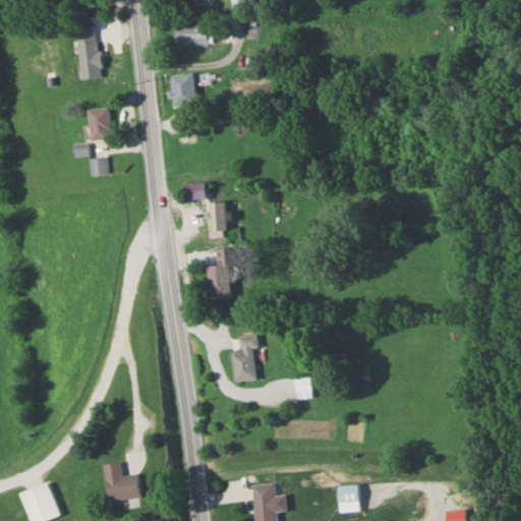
[(207,44),(207,25),(173,25),(173,44),(207,44)]
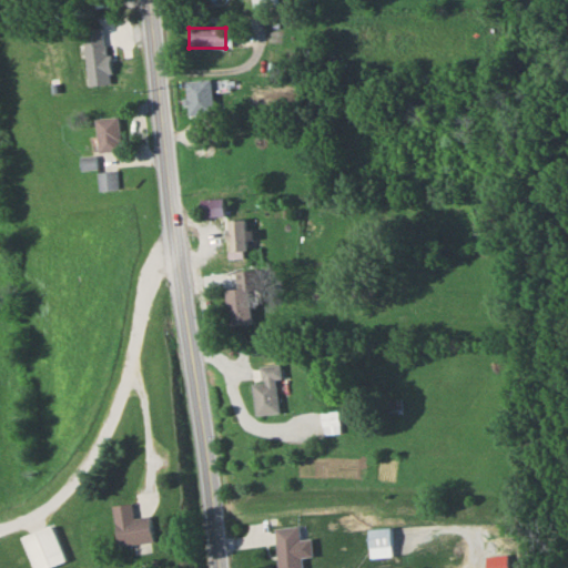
[(259,78),(259,108),(274,108),(274,78),(259,78)]
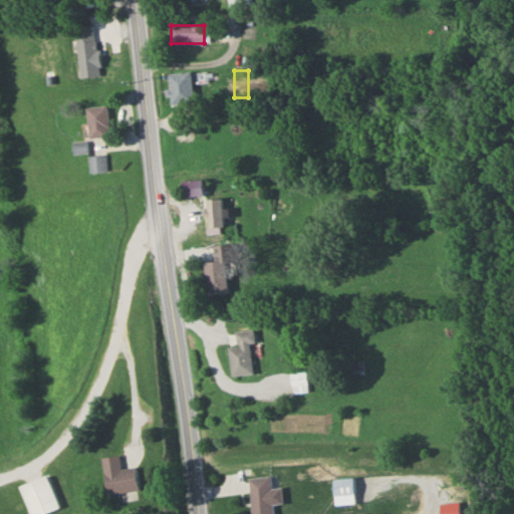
[(168,72),(169,103),(192,101),(190,71),(168,72)]
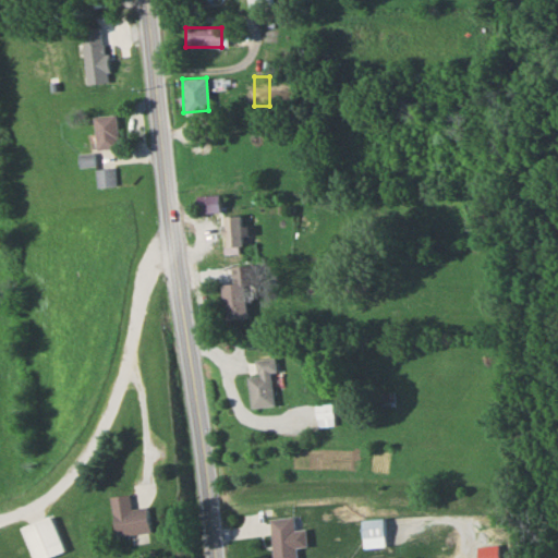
[(95,148),(117,148),(117,114),(95,114),(95,148)]
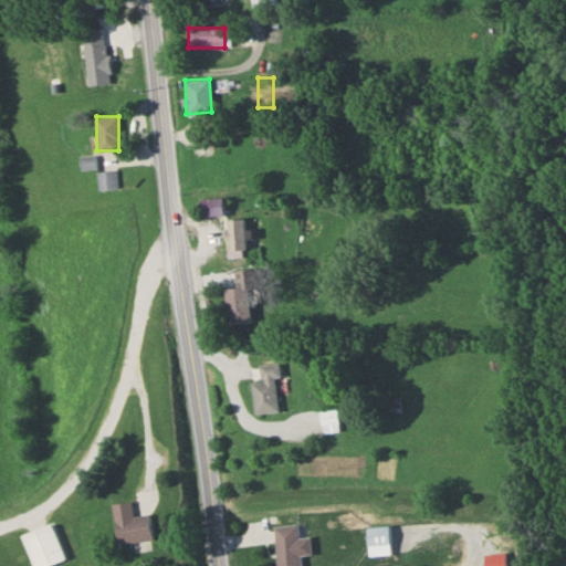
[(96,188),(115,188),(115,170),(96,170),(96,188)]
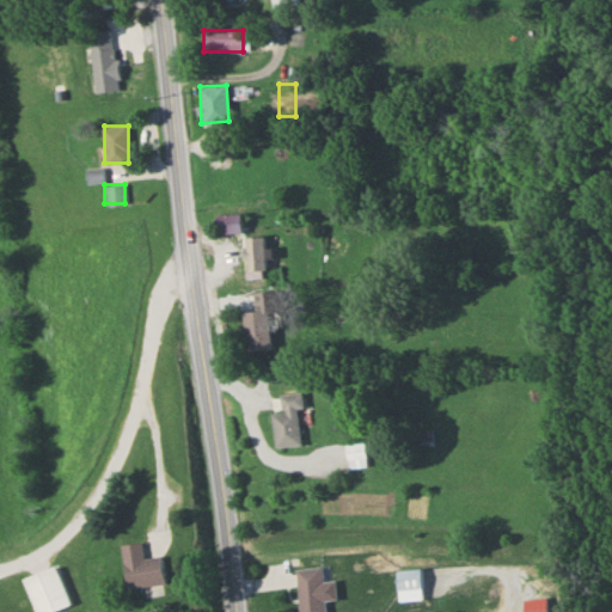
[(240,213),(221,214),(221,232),(240,232),(240,213)]
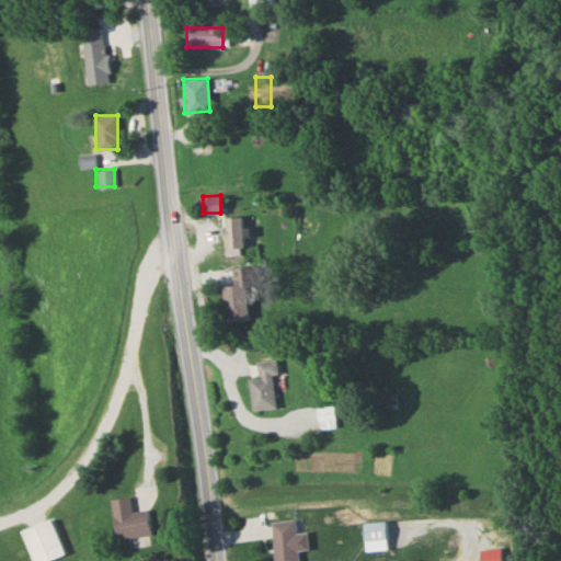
[(226,249),(243,249),(243,216),(226,216),(226,249)]
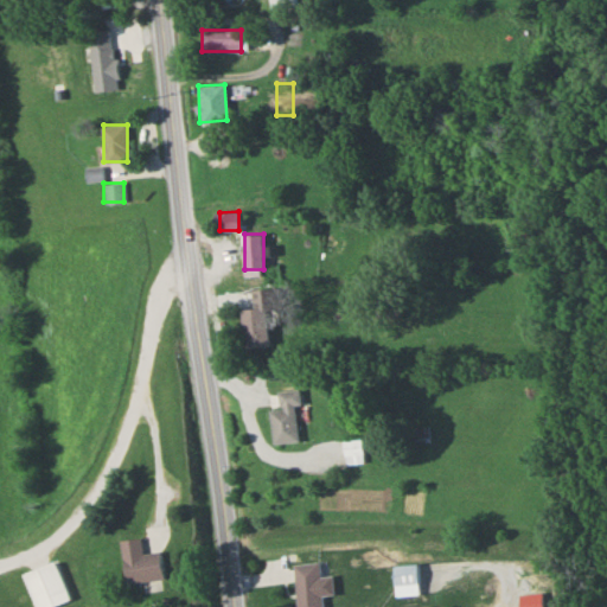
[(242,347),(268,347),(267,289),(254,289),(255,307),(241,308),(242,347)]
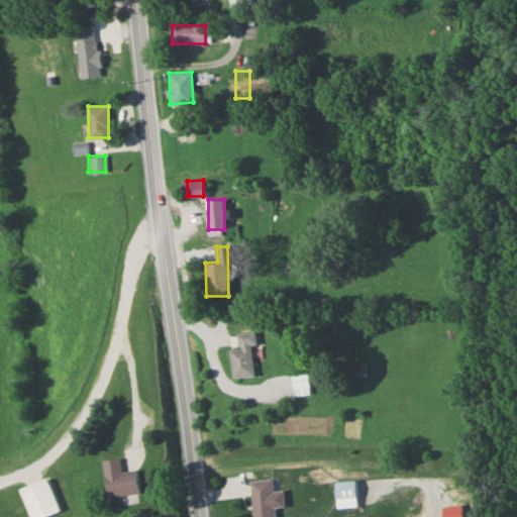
[(230,376),(251,375),(249,343),(254,343),(253,327),(235,328),(236,348),(228,348),(230,376)]
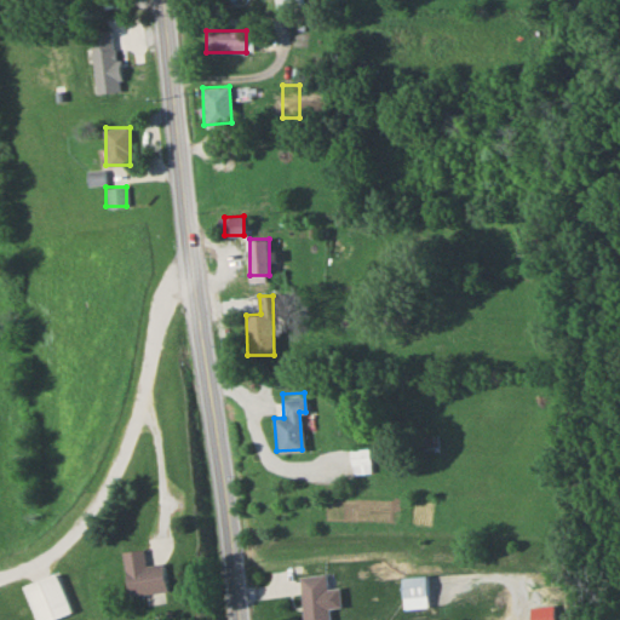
[(367,448),(350,449),(350,471),(367,471),(367,448)]
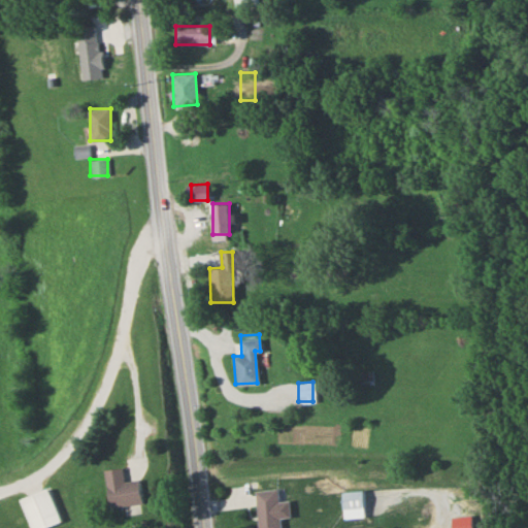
[(138,479),(123,481),(122,466),(104,468),(107,506),(141,503),(138,479)]
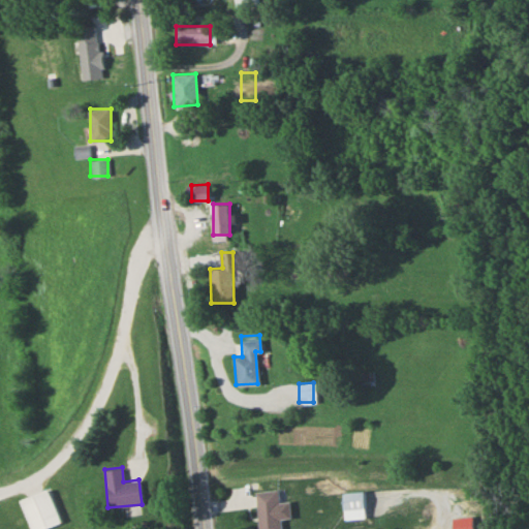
[(287,501),(277,502),(276,490),(254,492),(257,528),(280,528),(280,519),(289,518),(287,501)]
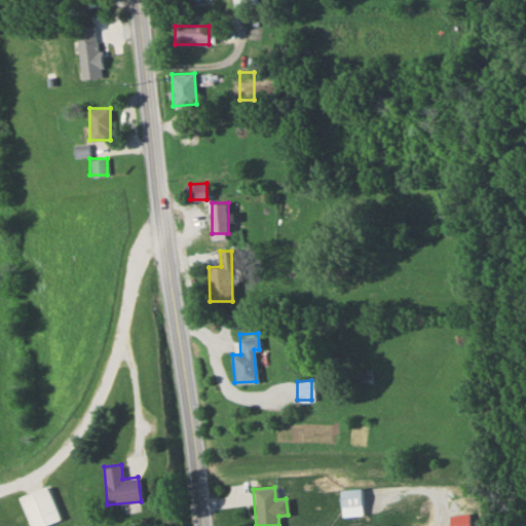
[(340,505),(361,505),(360,489),(339,489),(340,505)]
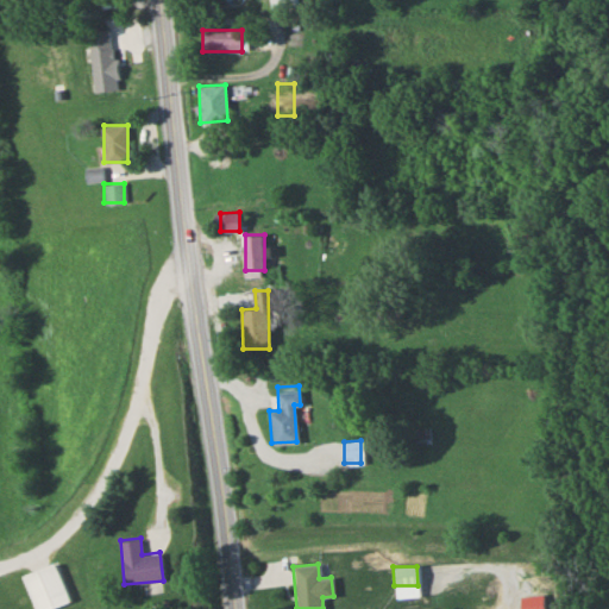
[(29,607),(61,607),(61,569),(29,569),(29,607)]
